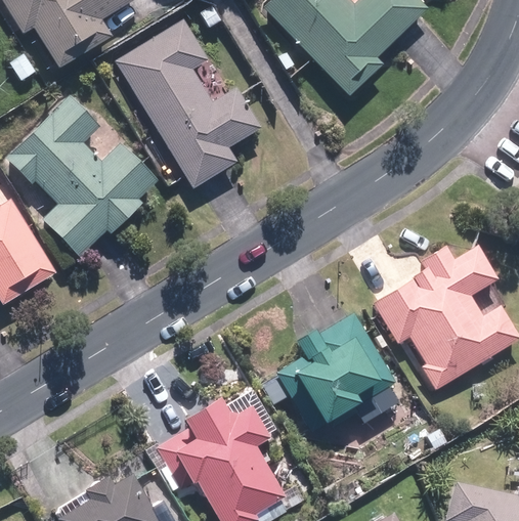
[(3,0),(25,34),(35,28),(59,69),(113,37),(102,19),(135,0),(3,0)]
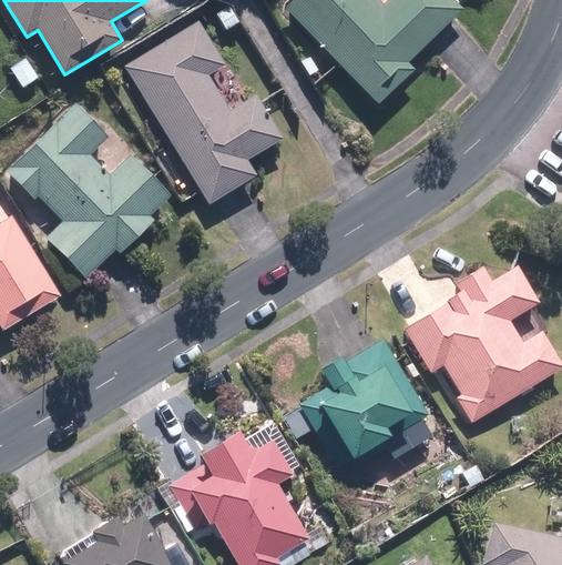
[(388,0),(385,3),(380,0),(294,0),(286,8),(378,104),(416,69),(409,62),(446,26),(465,9),(457,0),(388,0)]
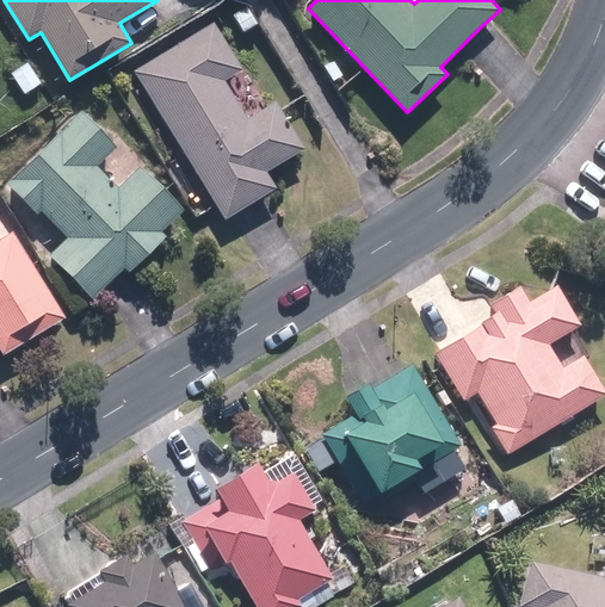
[(216,22),(136,70),(226,218),(255,200),(277,187),(267,172),(306,148),(277,101),(248,118),(226,80),(245,69),(216,22)]
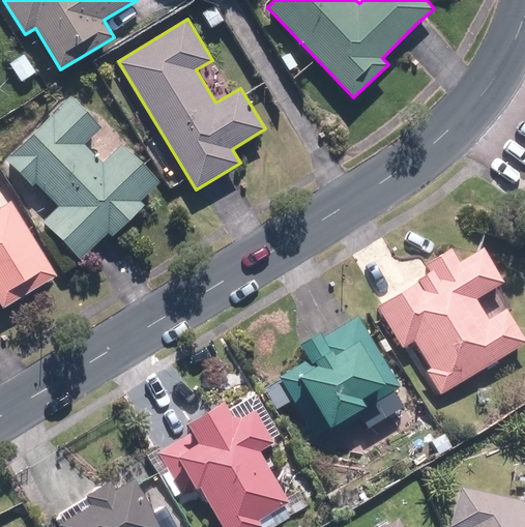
[(71,96),(6,158),(34,186),(37,183),(60,206),(45,221),(82,259),(105,237),(109,233),(113,236),(145,205),(141,201),(159,183),(122,145),(104,163),(86,144),(103,127),(71,96)]
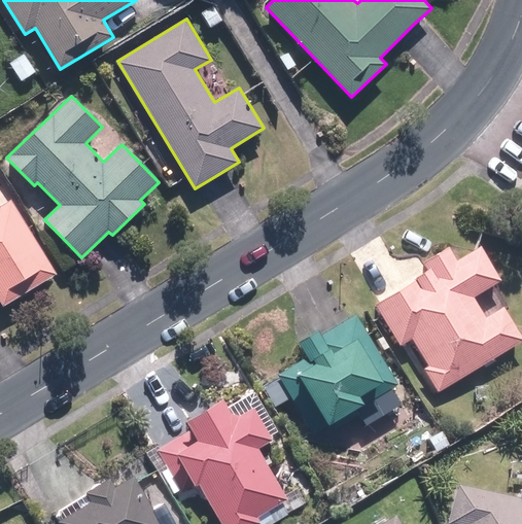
[(0,300),(4,306),(57,275),(11,201),(1,207),(0,205),(0,300)]
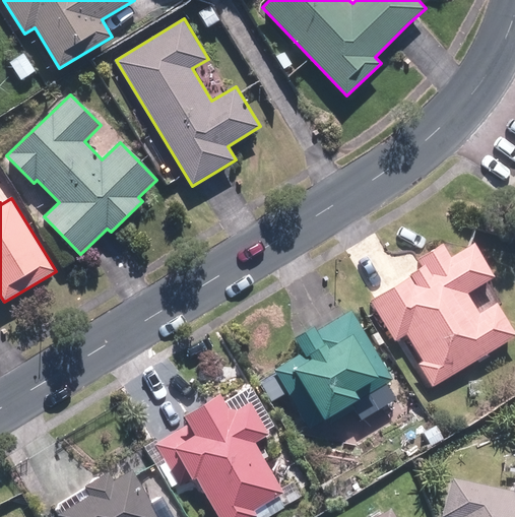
[(420,363),(433,385),(514,337),(514,330),(498,303),(479,313),(467,293),(494,277),(473,244),(450,257),(442,244),(417,259),(423,266),(409,274),(410,276),(397,284),(371,301),(395,340),(407,333),(424,361),(420,363)]
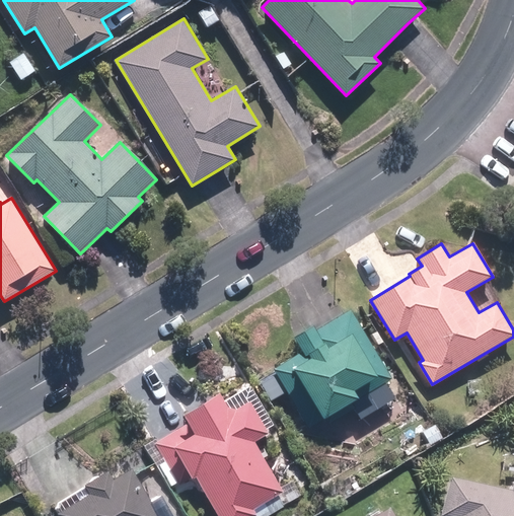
[(391,377),(350,309),(326,322),(314,329),(312,325),(292,338),(301,352),(274,369),(288,393),(299,387),(318,421),(391,377)]
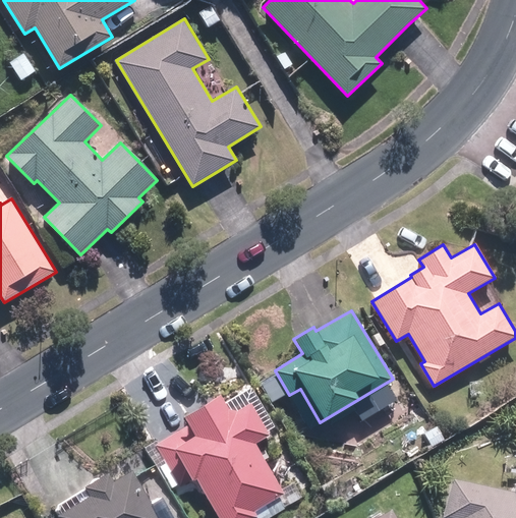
[(194,479),(219,517),(256,517),(260,516),(255,511),(284,494),(253,445),(266,437),(245,405),(232,412),(225,410),(216,397),(181,418),(185,426),(157,444),(183,486),(194,479)]
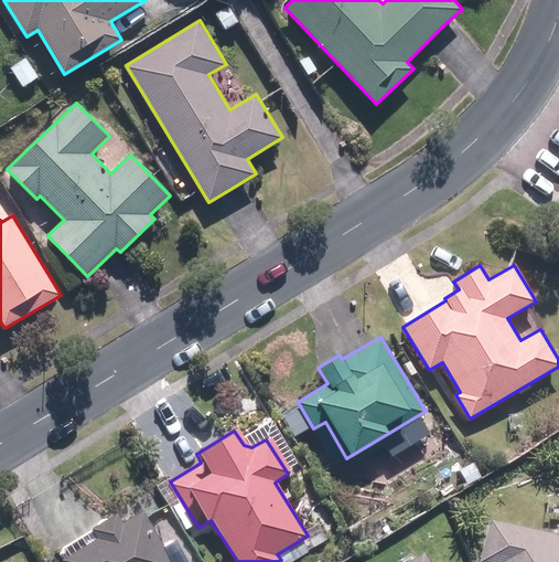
[(187,561),(174,541),(162,548),(139,512),(119,525),(114,515),(88,530),(94,540),(60,561),(187,561)]
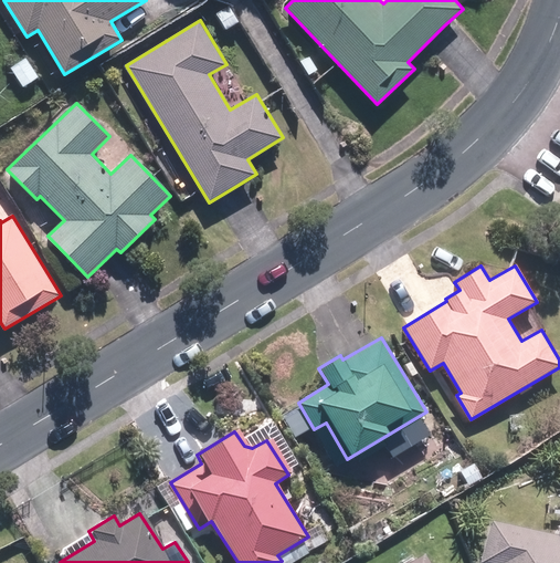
[(555,535),(489,521),(479,562),(559,562),(559,520),(558,520),(555,535)]
